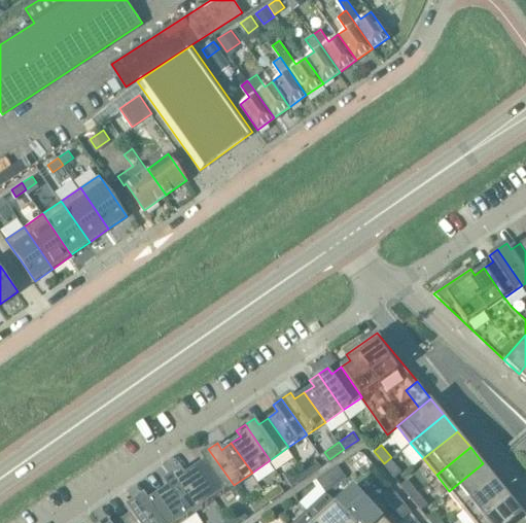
[(234,485),(208,449),(200,455),(204,461),(195,468),(215,498),(234,485)]
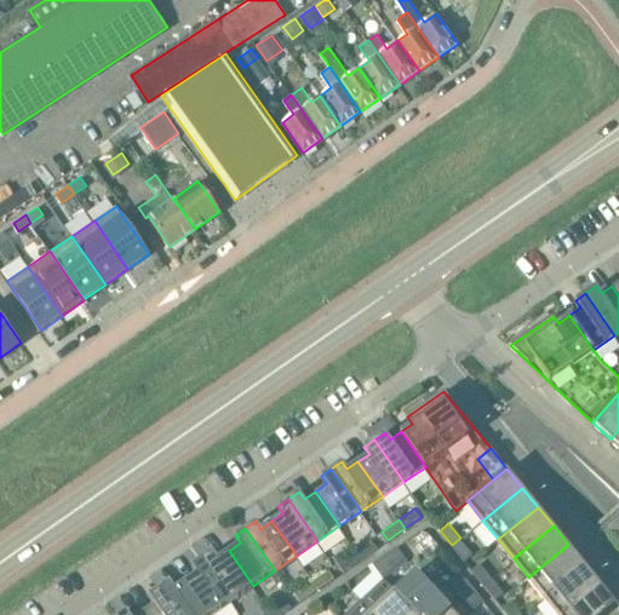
[(355,550),(361,558),(378,546),(372,538),(355,550)]
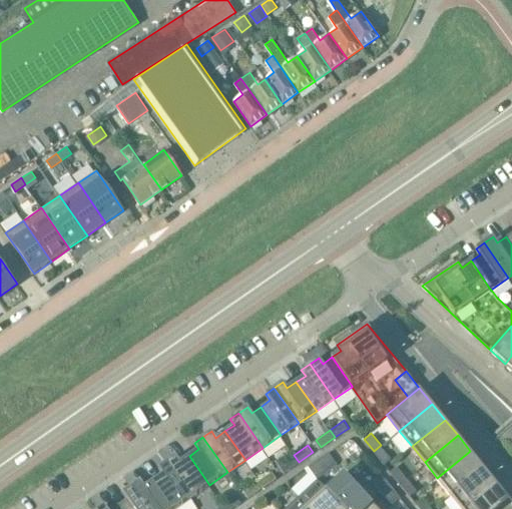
[(381,445),(374,451),(384,463),(391,458),(381,445)]
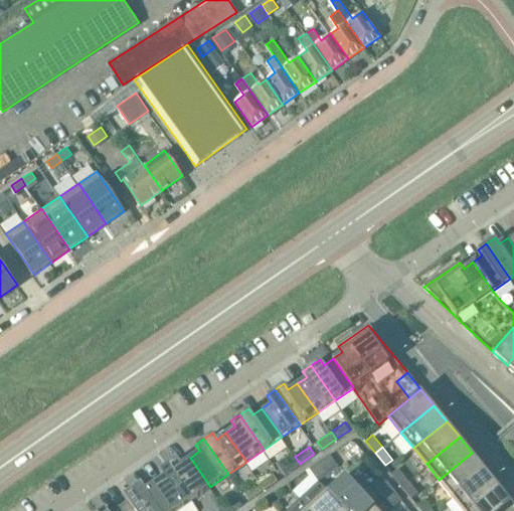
[(323,458),(332,470),(339,465),(330,453),(323,458)]
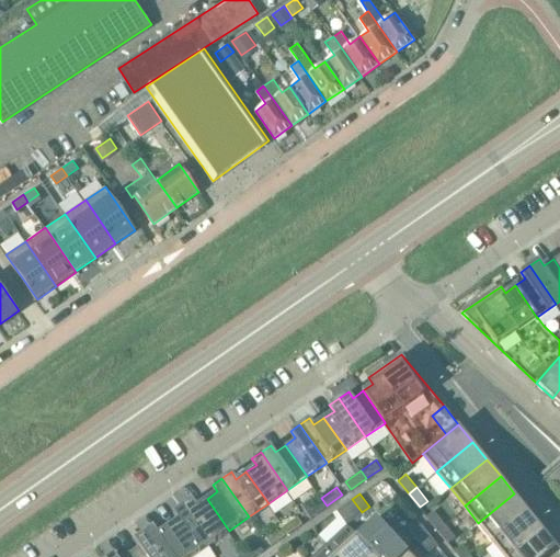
[(492,541),(528,511),(514,493),(478,523),(492,541)]
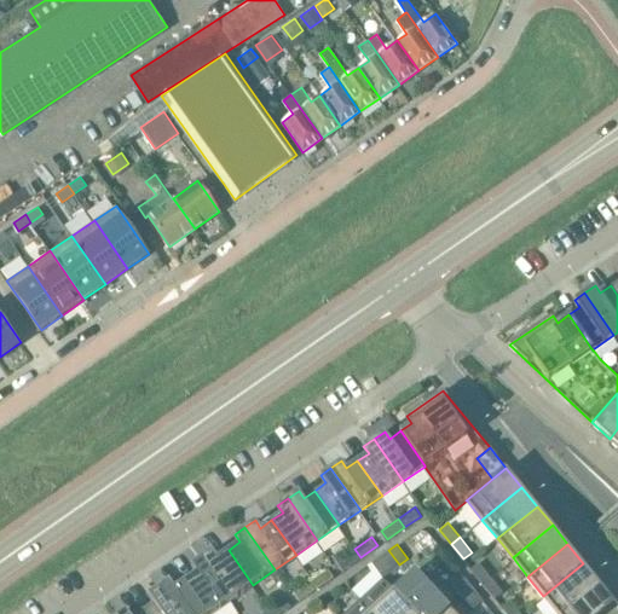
[(361,557),(354,549),(338,560),(344,568),(361,557)]
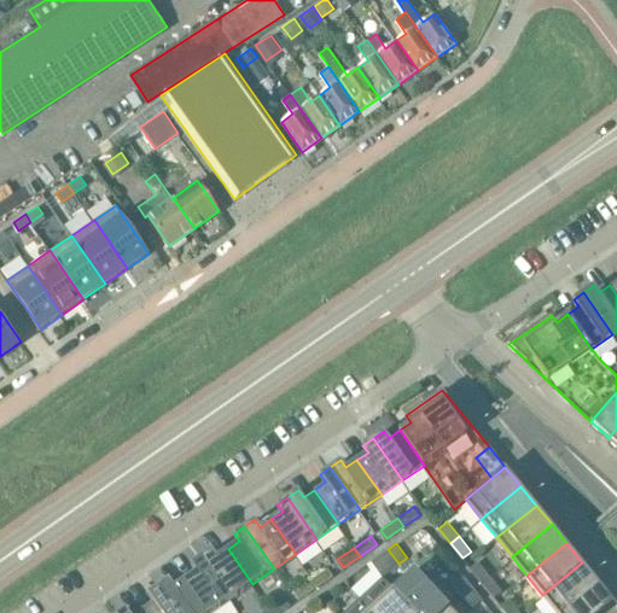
[(252,584),(228,549),(217,556),(211,549),(202,556),(231,599),(252,584)]
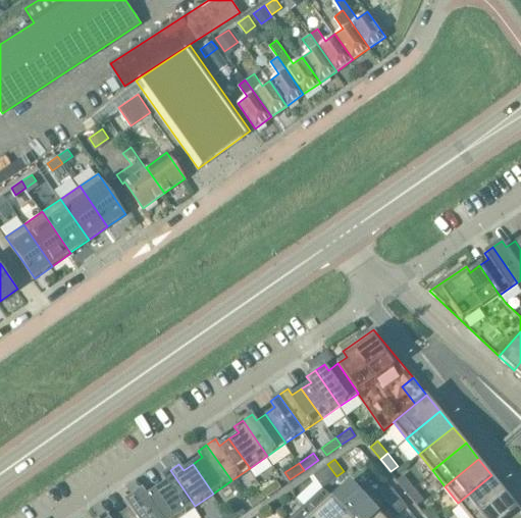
[(321,468),(329,481),(336,476),(327,464),(321,468)]
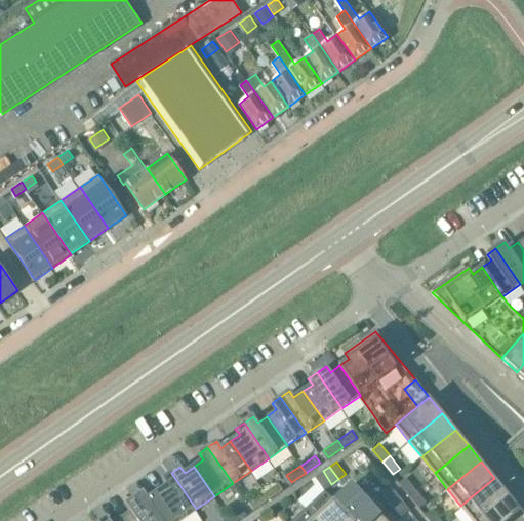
[(331,484),(323,471),(316,476),(324,489),(331,484)]
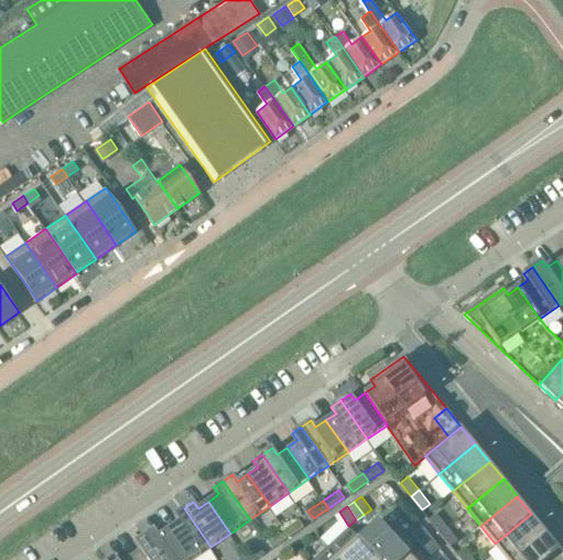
[(191,559),(210,547),(184,508),(174,515),(179,521),(169,528),(191,559)]
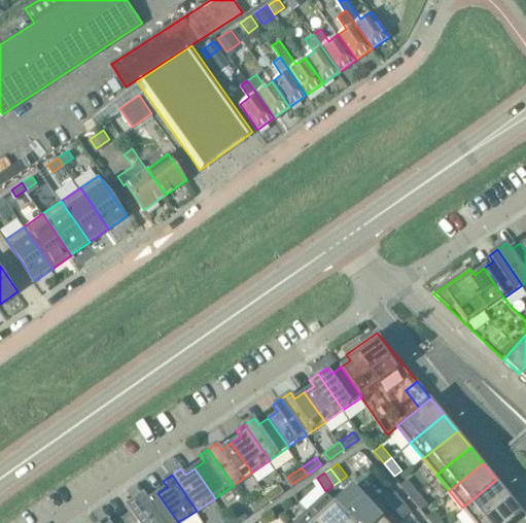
[(411,496),(418,490),(408,478),(400,483),(411,496)]
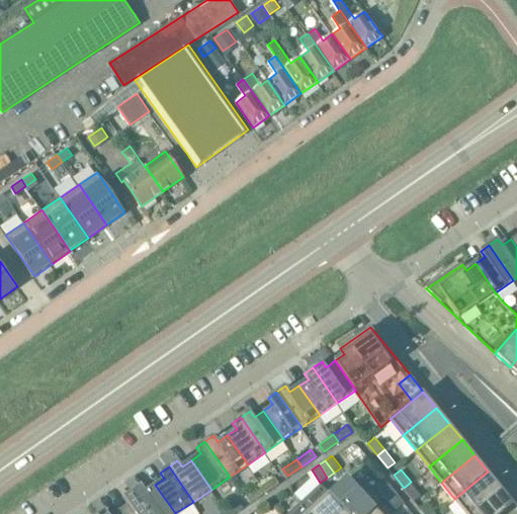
[(466,513),(468,513),(501,488),(488,472),(454,499),(466,513)]
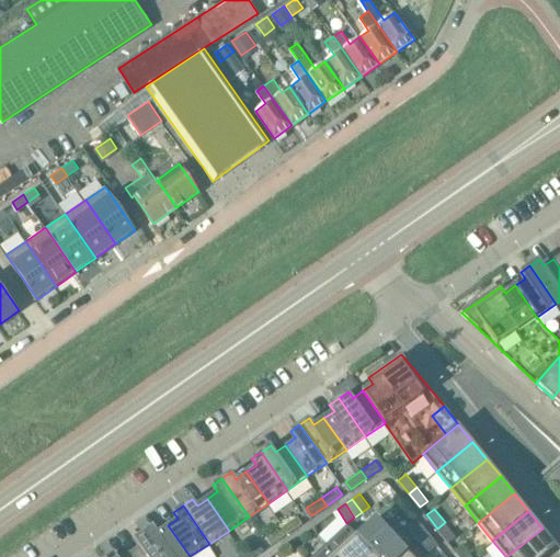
[(283,524),(288,532),(304,522),(297,513),(283,524)]
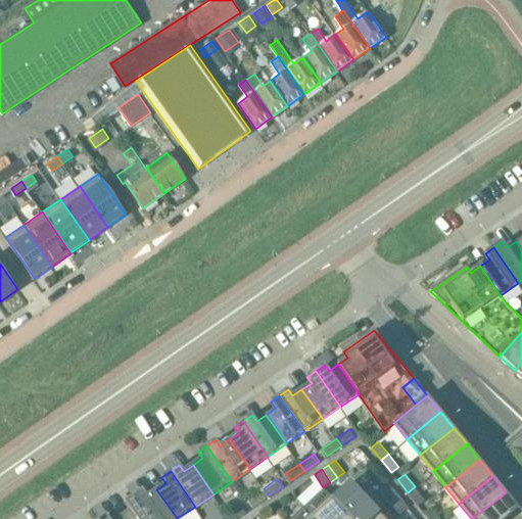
[(374,518),(381,513),(350,480),(333,498),(332,498),(351,518),(374,518)]
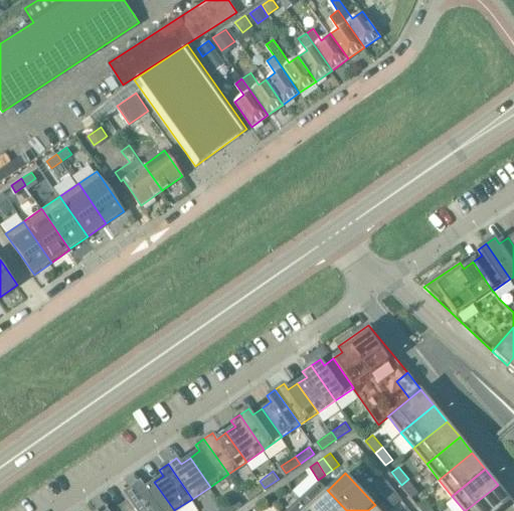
[(386,495),(394,488),(387,479),(378,486),(386,495)]
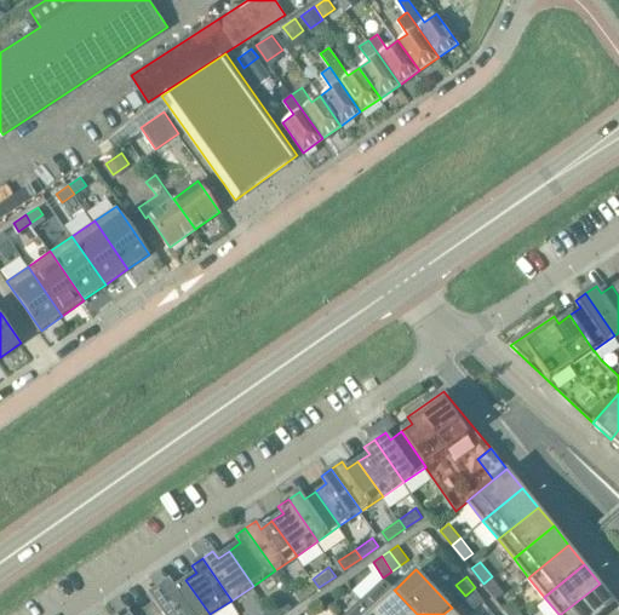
[(492,576),(483,584),(496,598),(504,591),(492,576)]
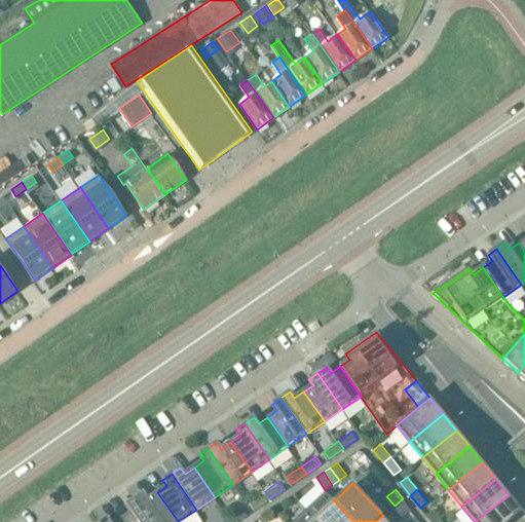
[(270,498),(265,491),(251,501),(256,509),(270,498)]
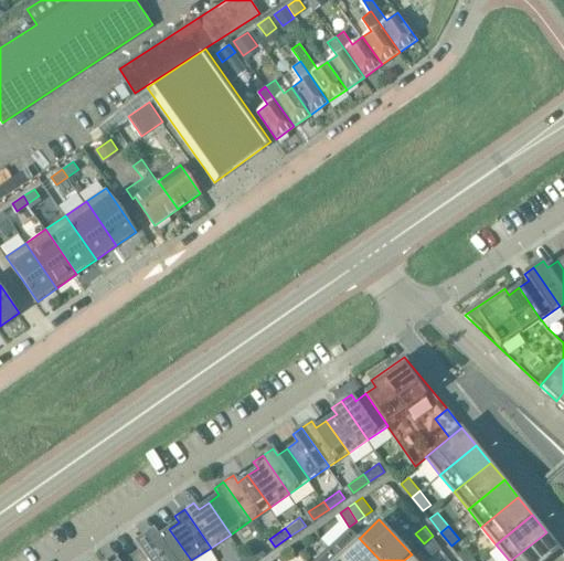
[(380,560),(359,538),(360,538),(350,528),(330,547),(343,560),(380,560)]
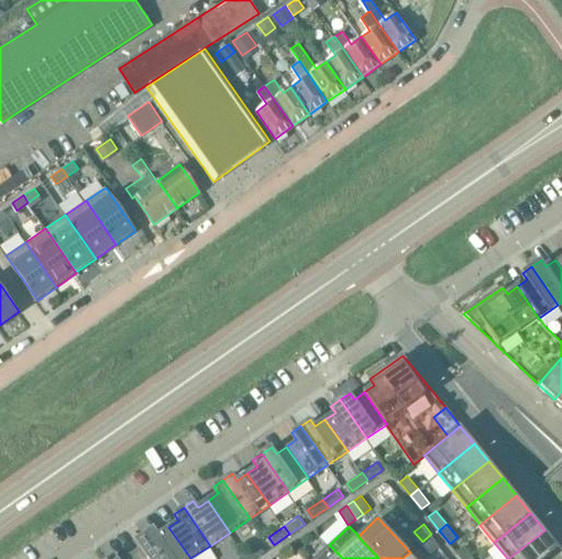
[(190,558),(168,527),(158,535),(154,528),(144,534),(161,558),(190,558)]
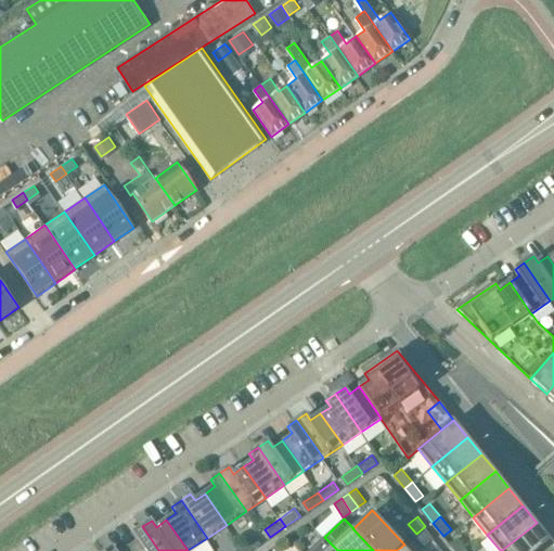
[(539,550),(552,541),(537,523),(502,550),(539,550)]
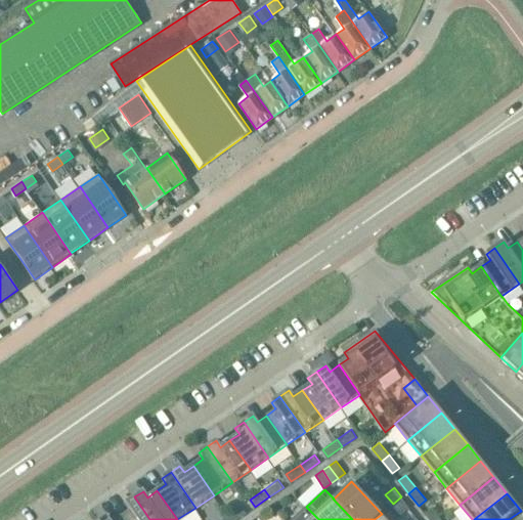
[(149,519),(134,496),(126,503),(130,510),(121,516),(123,519),(149,519)]
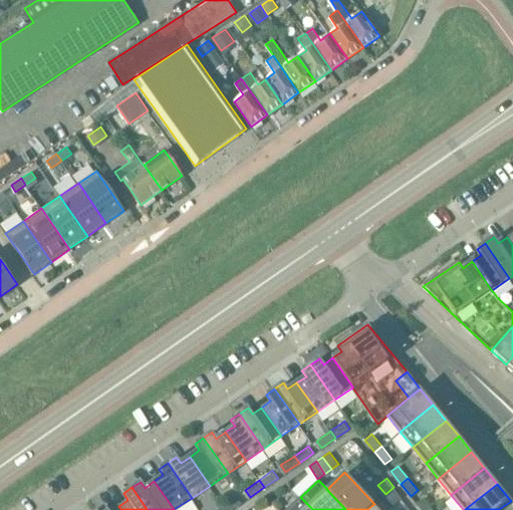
[(394,487),(386,494),(393,504),(402,497),(394,487)]
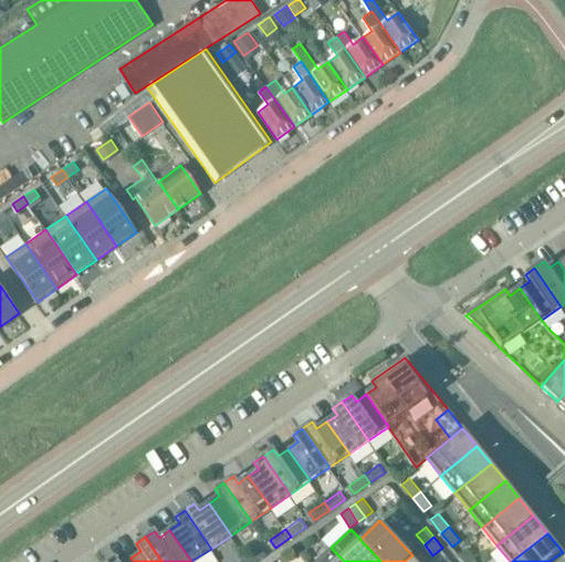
[(246,557),(249,561),(254,561),(267,553),(261,545),(246,557)]
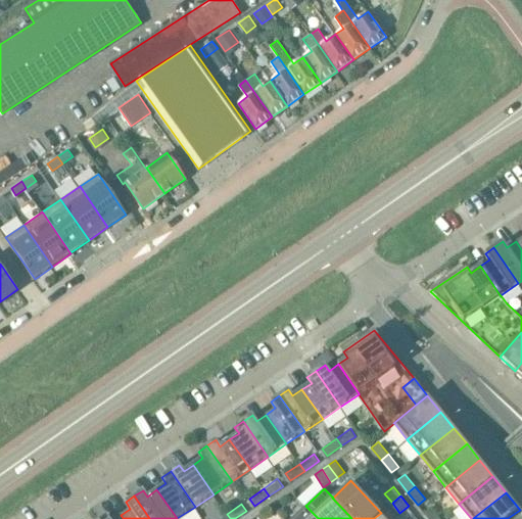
[(318,518),(305,506),(290,518),(318,518)]
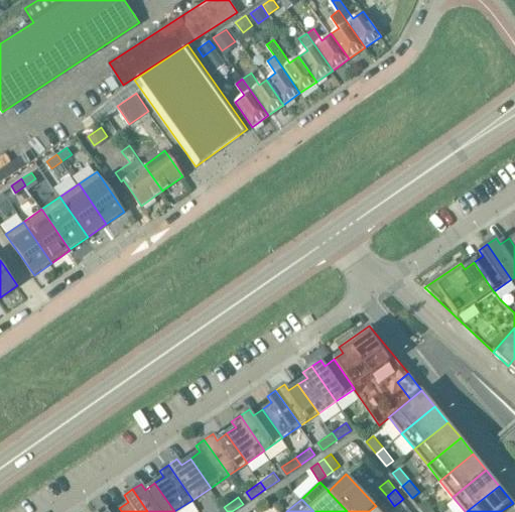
[(423,511),(434,511),(435,511),(425,499),(418,505),(423,511)]
